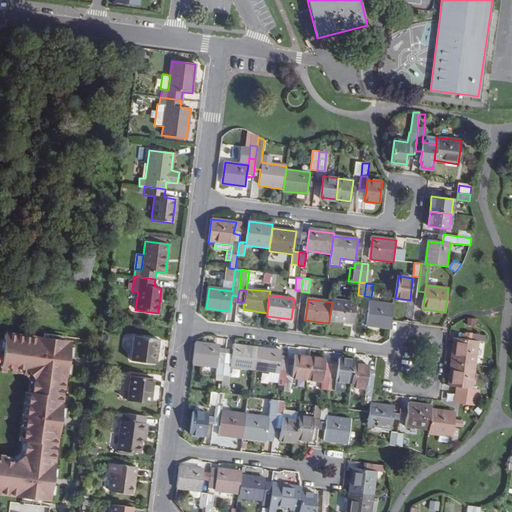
[(332,299),(332,302),(329,321),(354,324),(356,302),(332,299)]
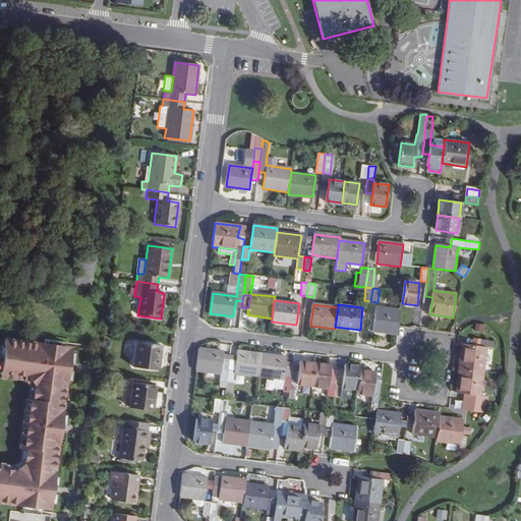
[(374,331),(398,334),(399,327),(401,310),(378,307),(374,331)]
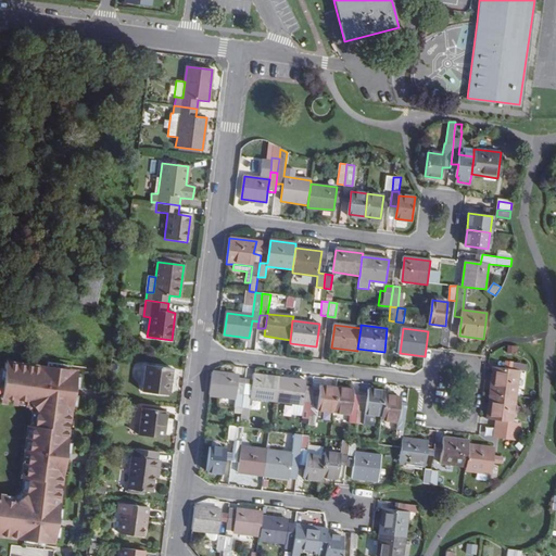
[(45,543),(51,544),(51,543),(54,543),(60,505),(58,505),(62,477),(63,477),(68,438),(67,438),(71,411),(72,411),(77,371),(74,371),(74,370),(70,369),(48,366),(40,365),(40,367),(5,362),(0,401),(17,403),(28,404),(35,412),(33,427),(30,427),(29,430),(27,450),(26,454),(24,475),(24,478),(26,478),(24,493),(16,498),(4,497),(0,496),(0,535),(17,539),(17,540),(24,541),(45,543)]
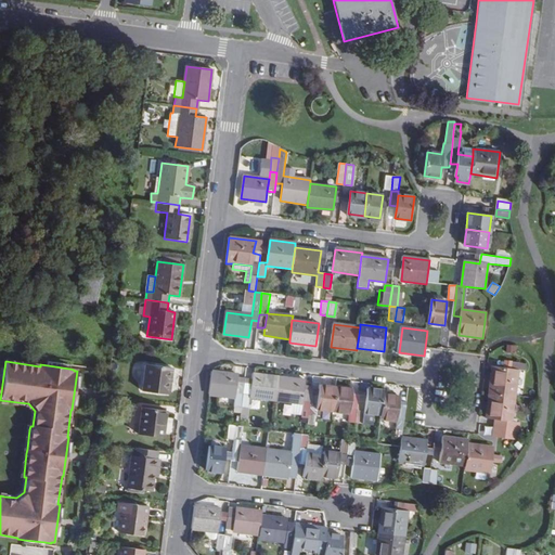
[(511,370),(493,368),(489,392),(515,396),(518,371),(525,372),(526,365),(511,363),(511,370)]
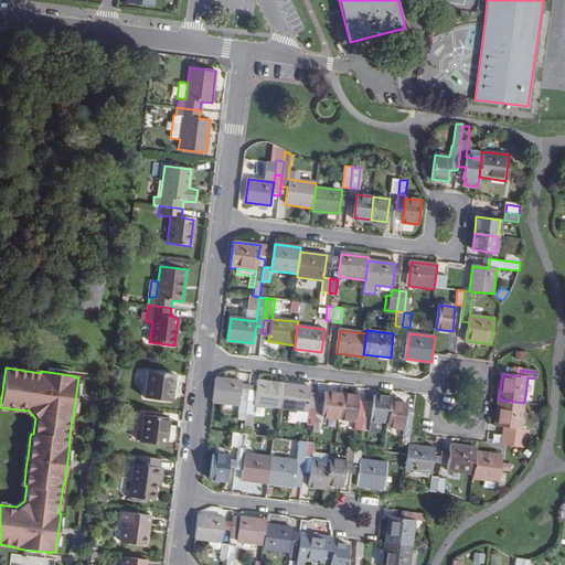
[(170,402),(173,375),(147,372),(144,398),(170,402)]
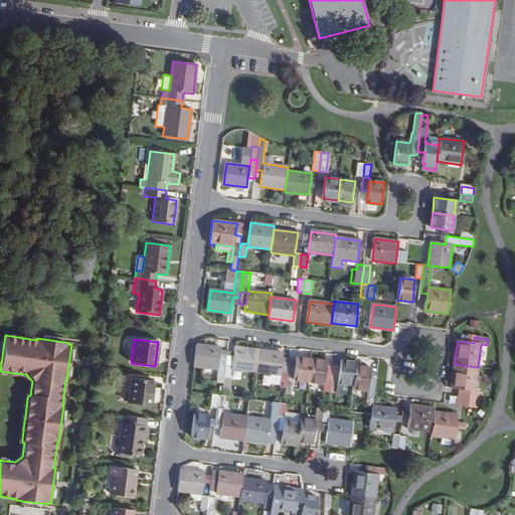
[(225,359),(219,359),(220,348),(196,345),(193,369),(217,372),(216,382),(222,383),(225,365),(225,359)]
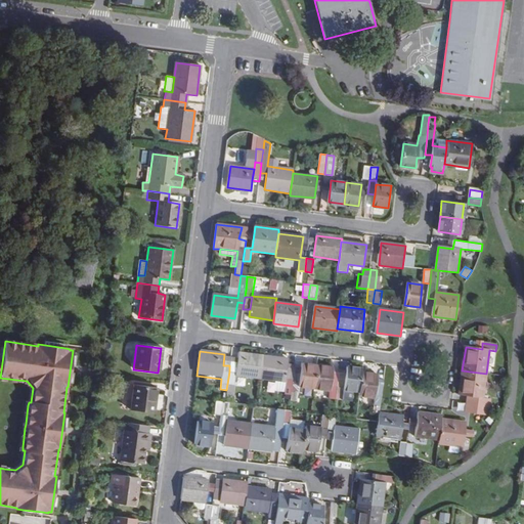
[(236,378),(260,380),(263,357),(238,353),(238,356),(236,373),(229,372),(226,390),(226,395),(233,396),(236,378)]
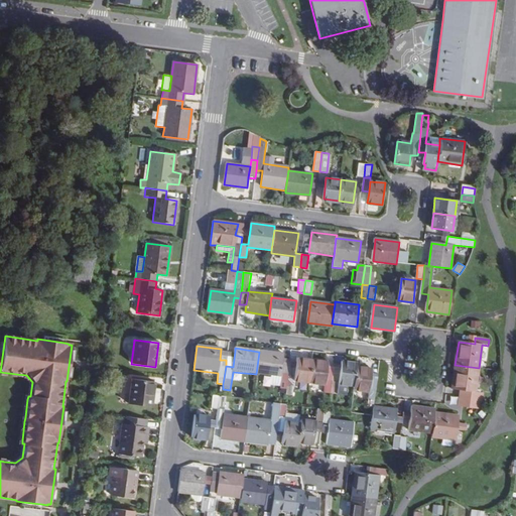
[(221,349),(220,360),(226,360),(228,350),(221,349)]
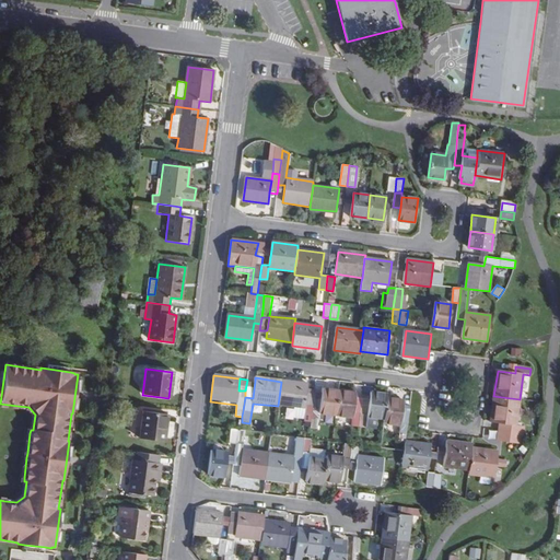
[(255,381),(247,380),(245,391),(245,397),(253,398),(255,381)]
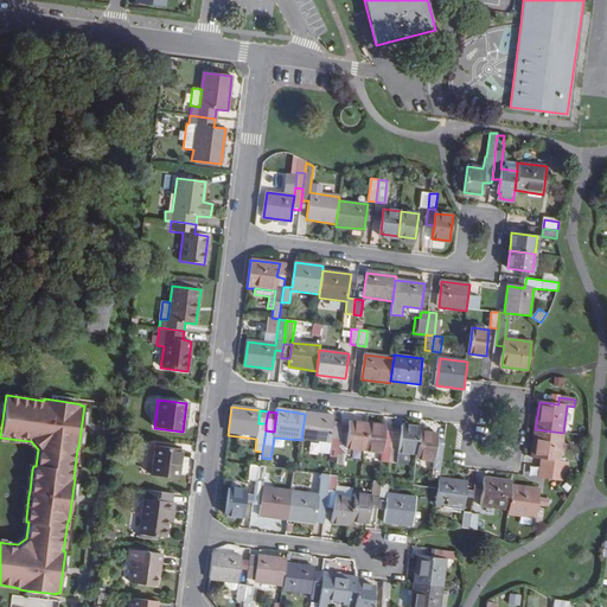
[(330,445),(328,454),(337,455),(339,440),(340,432),(332,430),(333,417),(305,414),(301,440),(330,445)]
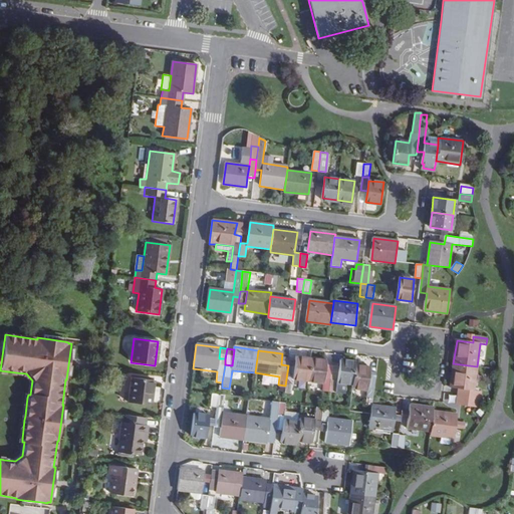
[(293,379),(308,380),(310,358),(296,357),(295,366),(288,365),(287,372),(285,386),(284,393),(291,394),(292,387),(293,379)]
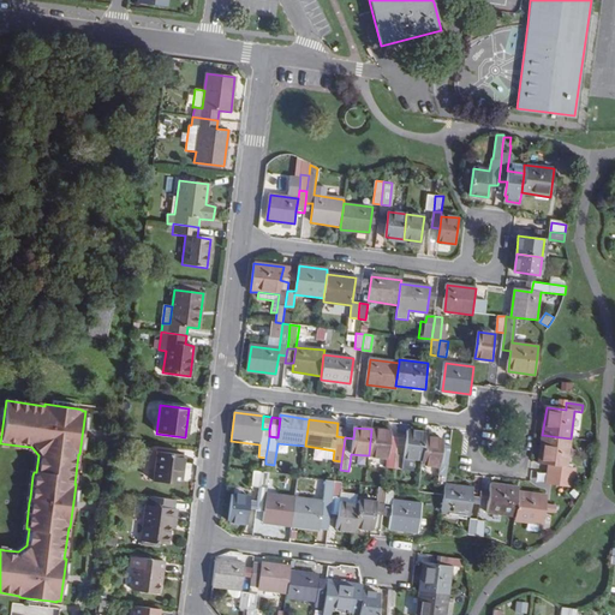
[(386,467),(394,469),(395,452),(387,451),(389,431),(371,429),(369,455),(387,458),(386,467)]
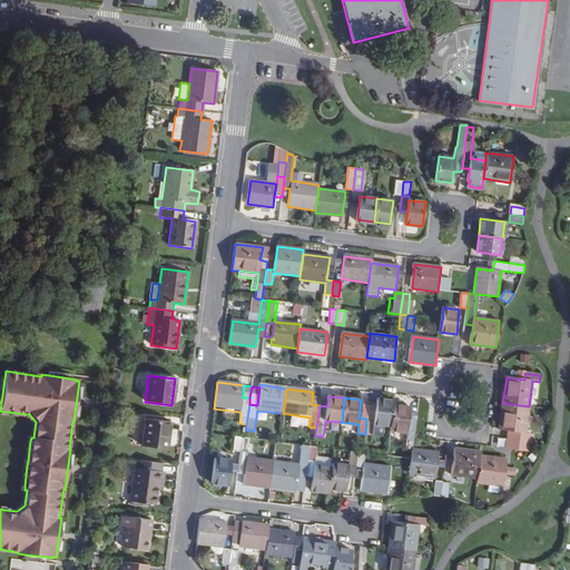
[(367,410),(369,401),(361,400),(359,418),(366,419),(367,410)]
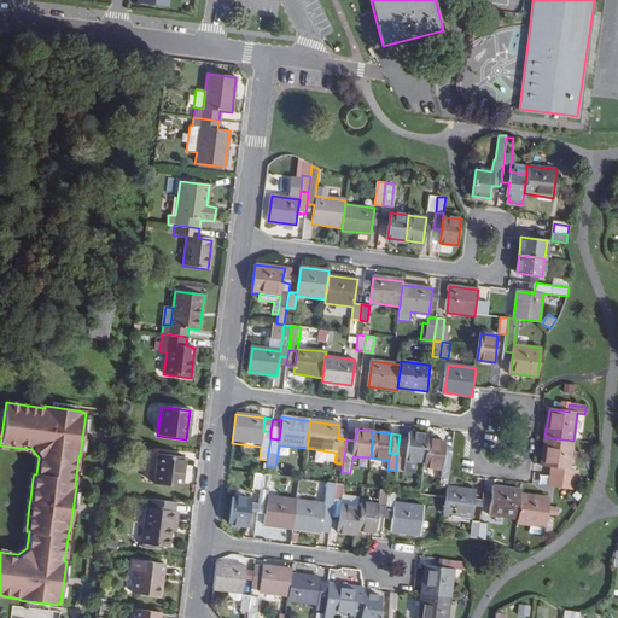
[(396,471),(403,472),(415,473),(417,462),(424,462),(426,439),(427,436),(408,433),(407,444),(398,444),(397,454),(396,471)]
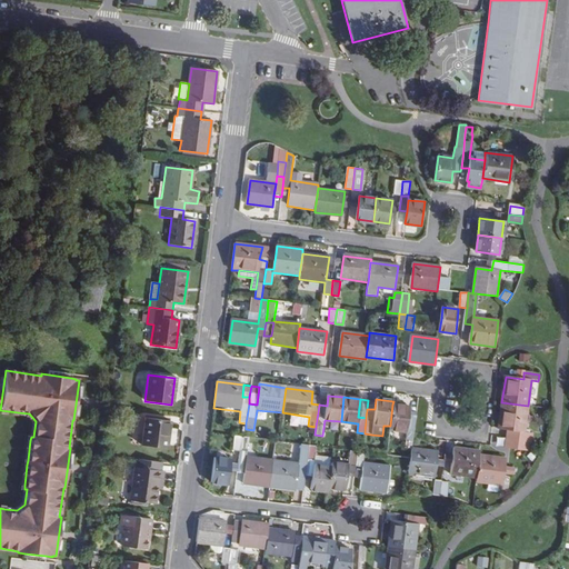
[(498,428),(517,430),(516,438),(530,440),(531,432),(525,431),(528,406),(501,402),(498,428)]
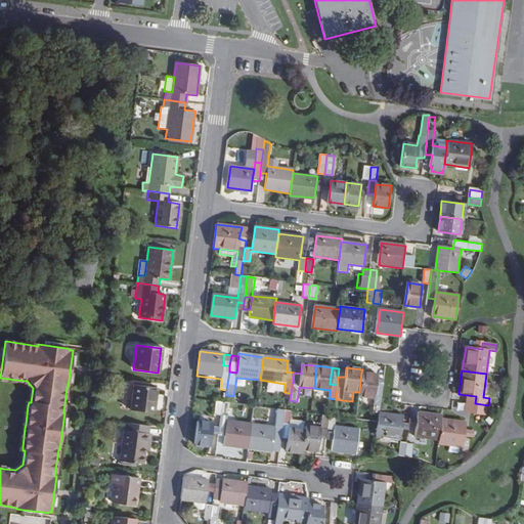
[(378,375),(361,373),(359,392),(359,396),(375,398),(374,405),(380,406),(381,400),(382,392),(375,392),(378,375)]
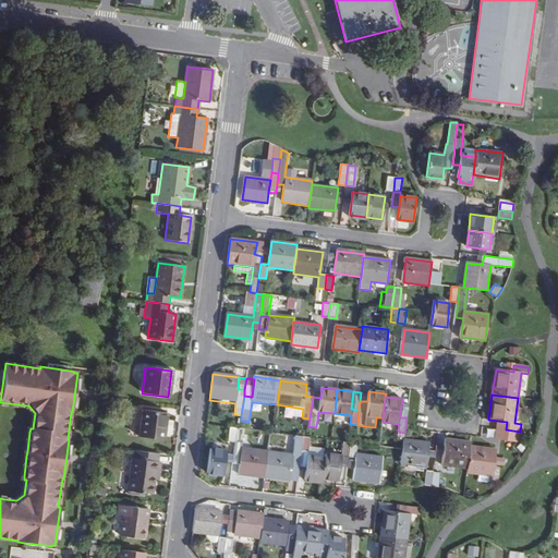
[(28,405),(17,404),(16,409),(25,410),(29,415),(28,428),(31,428),(33,428),(35,413),(28,405)]
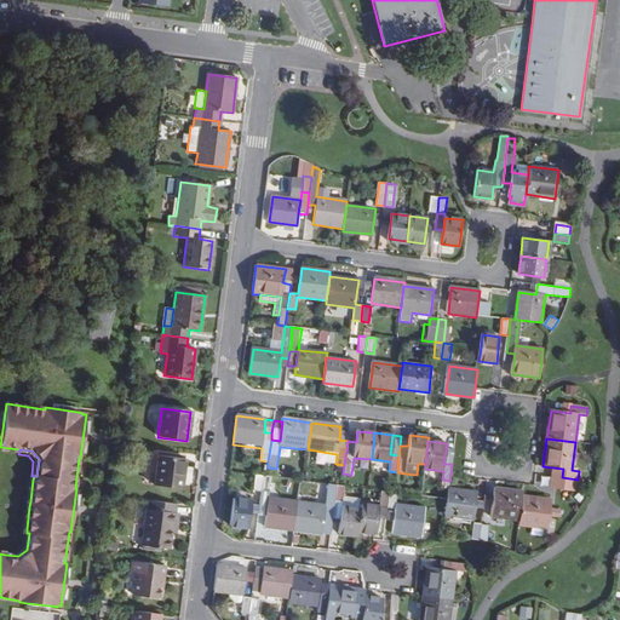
[(181,488),(184,458),(158,455),(154,486),(181,488)]
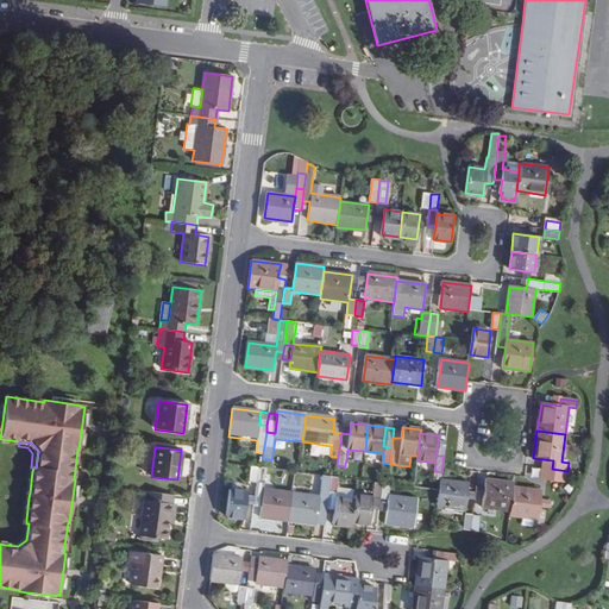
[(256,483),(258,466),(251,466),(249,482),(256,483)]
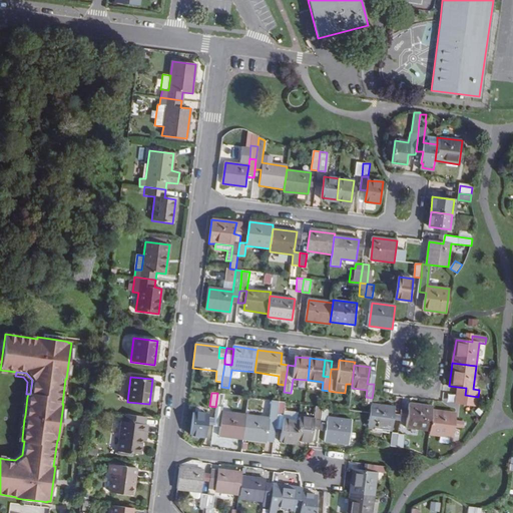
[(220,394),(217,393),(215,407),(222,408),(224,394),(220,394)]
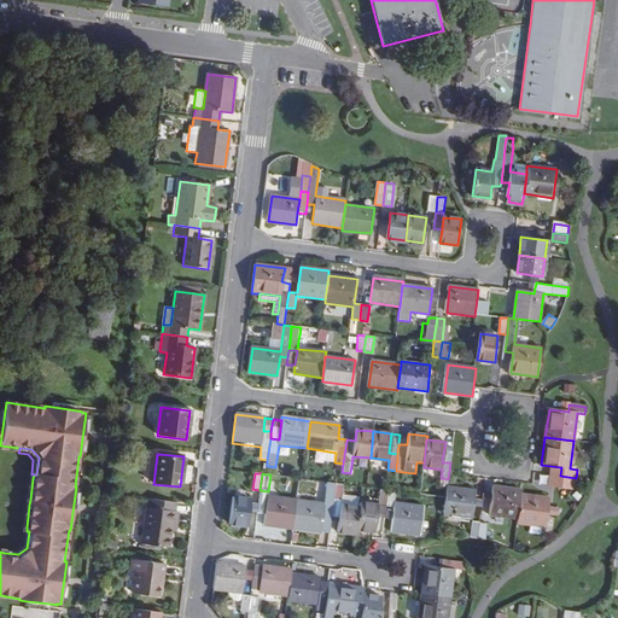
[(575,485),(576,478),(560,476),(559,484),(575,485)]
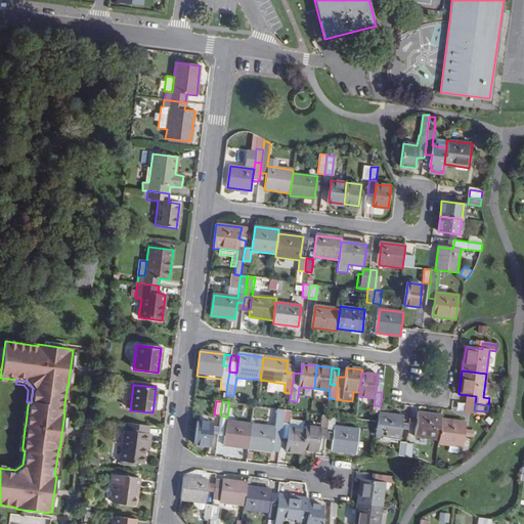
[(278,409),(276,423),(284,423),(286,409),(278,409)]
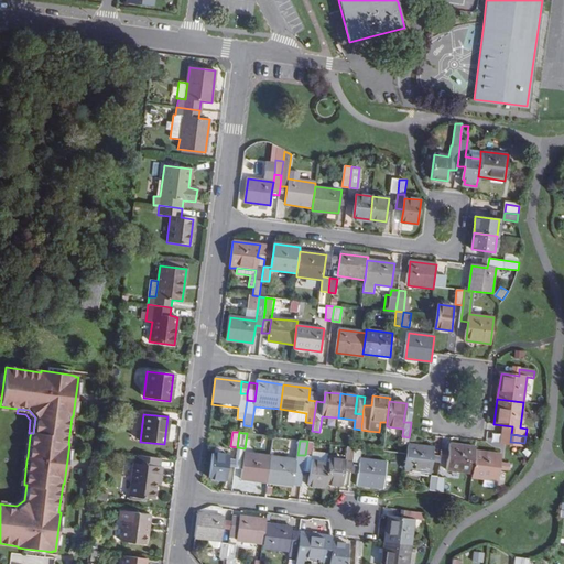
[(311,442),(307,441),(305,455),(313,457),(314,452),(315,442),(311,442)]
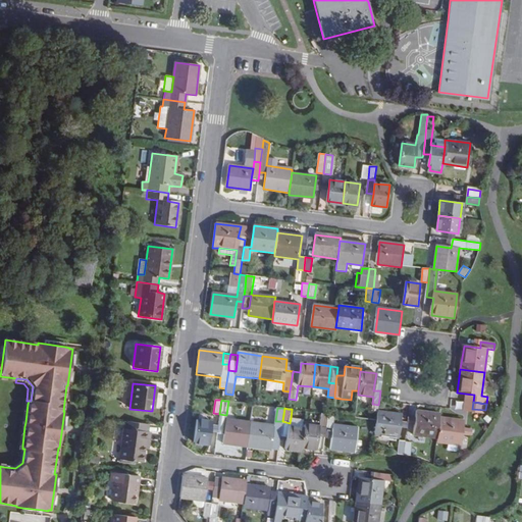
[(437,437),(439,418),(440,413),(417,410),(413,435),(437,437)]
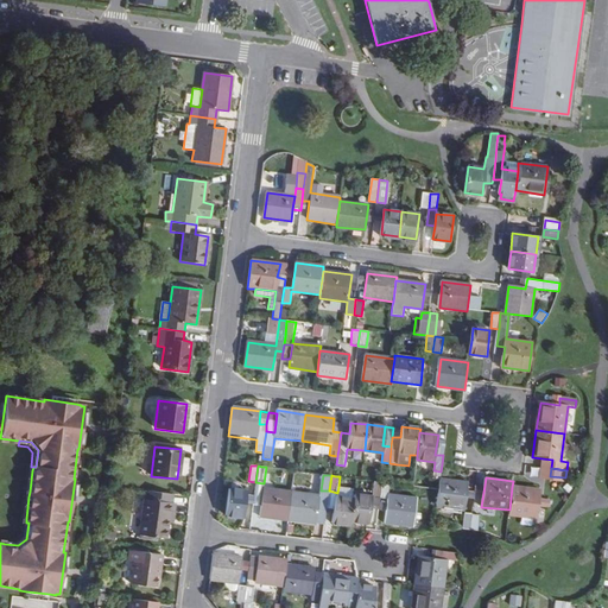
[(466,511),(468,482),(441,479),(439,489),(437,507),(466,511)]
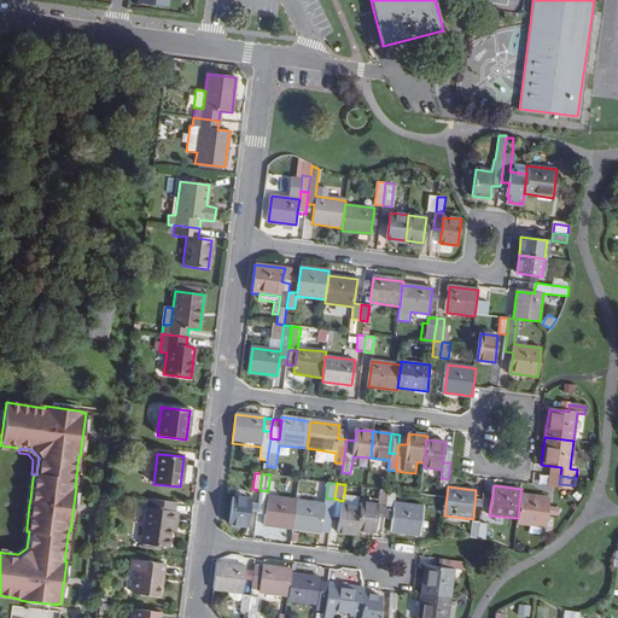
[(360,503),(360,507),(357,529),(375,531),(378,511),(386,512),(386,506),(389,490),(380,489),(379,505),(360,503)]
